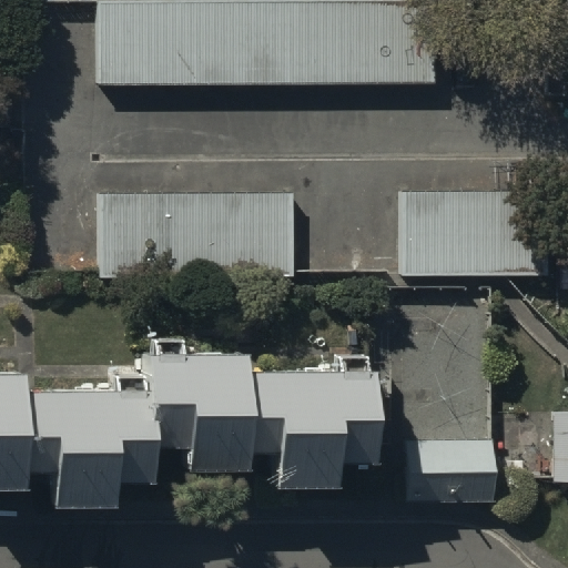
[(418,1),(94,4),(95,88),(419,84),(418,1)]
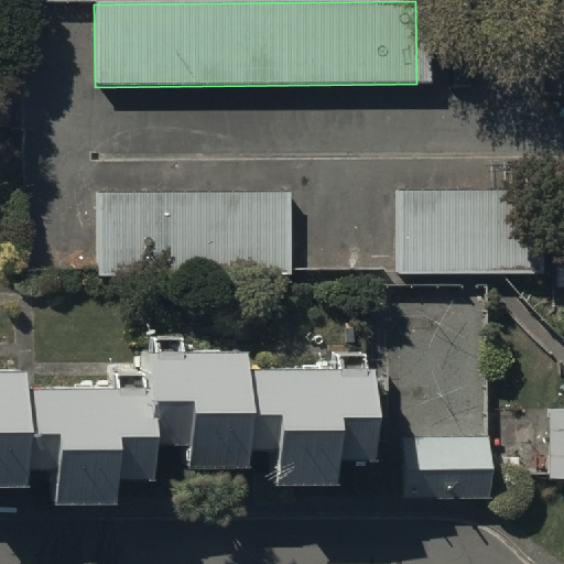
[(291,192),(95,192),(95,279),(292,278),(291,192)]
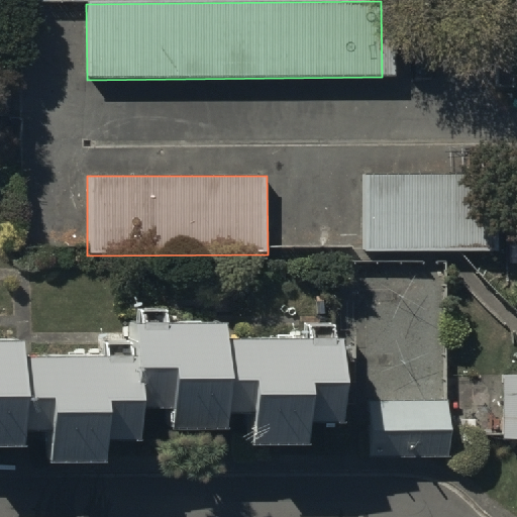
[(486,176),(362,176),(362,251),(486,251),(486,176)]
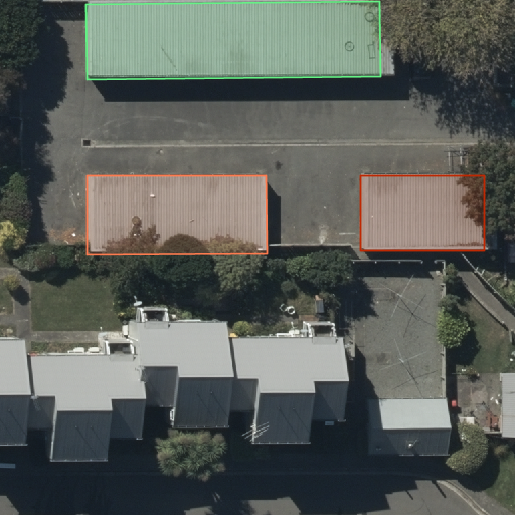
[(0,452),(20,452),(20,439),(45,439),(45,469),(103,469),(103,449),(138,449),(138,415),(166,415),(166,437),(221,437),(221,418),(247,418),(247,452),(303,453),(303,433),(338,433),(338,347),(331,347),(331,332),(305,332),(305,345),(223,345),(223,328),(162,328),(162,317),(140,317),(140,329),(132,329),(132,350),(101,350),(101,360),(19,360),(19,346),(0,345),(0,452)]
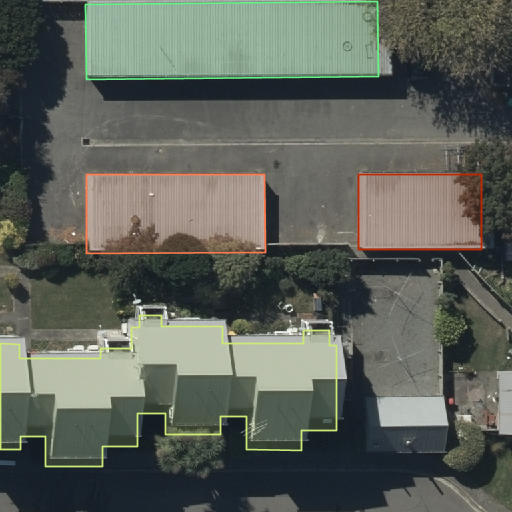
[(511,374),(496,374),(495,436),(511,436),(511,374)]
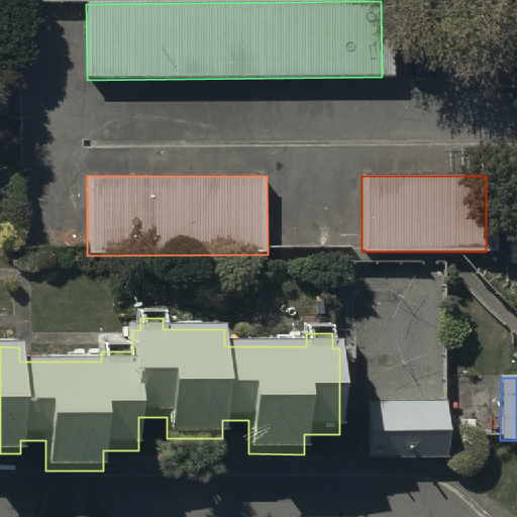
[(447,403),(368,404),(368,460),(448,459),(447,403)]
